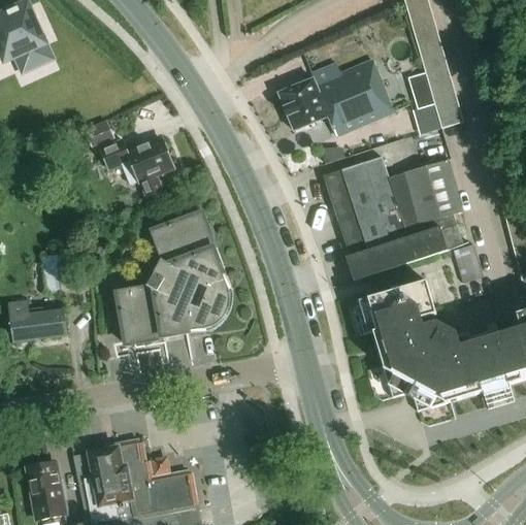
[(0,60),(8,57),(15,73),(51,58),(25,0),(0,0),(0,60)]
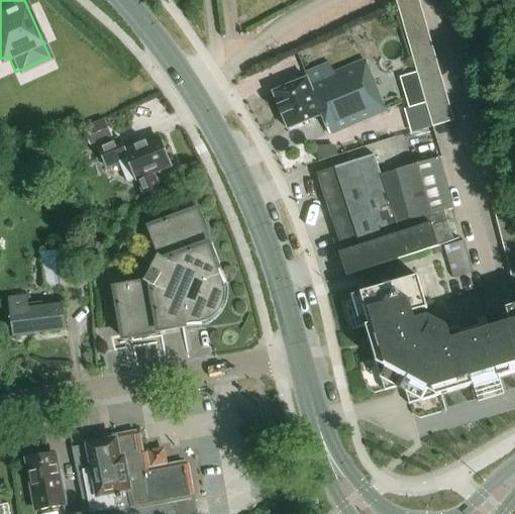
[(418,0),(397,6),(401,19),(422,13),(418,0)]
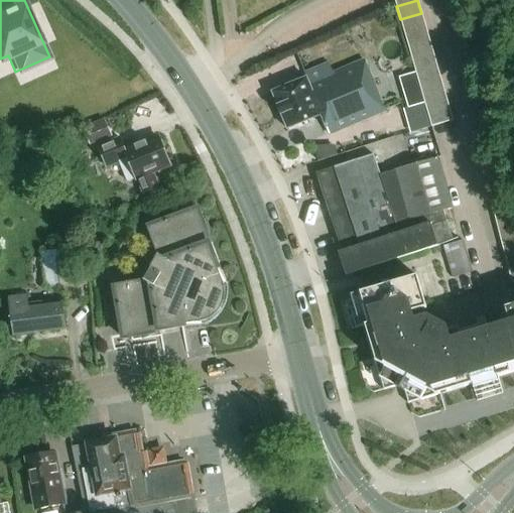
[(421,13),(400,19),(404,32),(425,26),(421,13)]
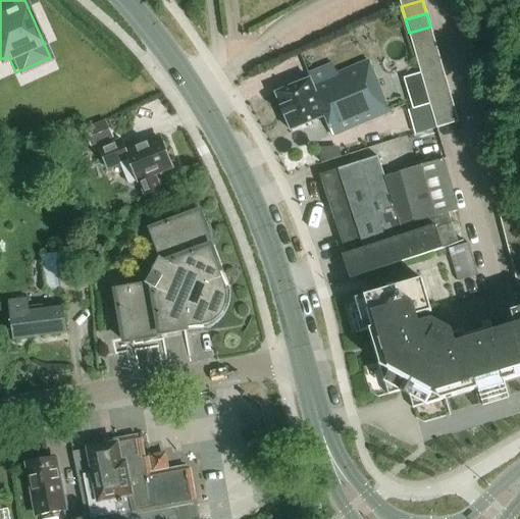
[(430,27),(409,33),(412,46),(433,40),(430,27)]
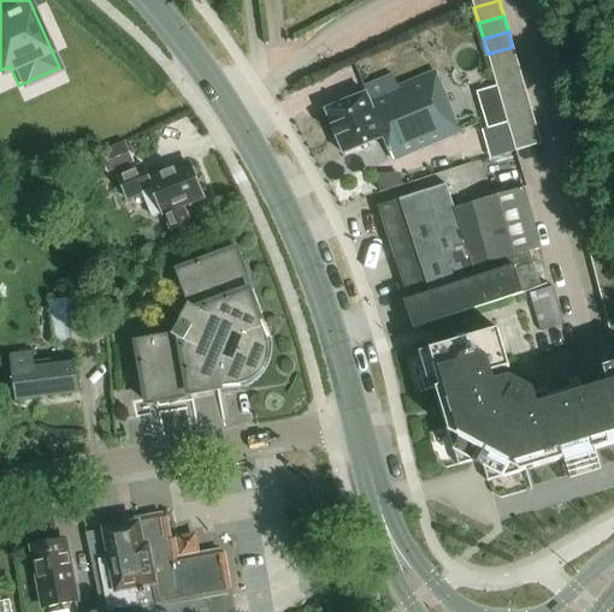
[(512,47),(486,54),(491,70),(517,63),(512,47)]
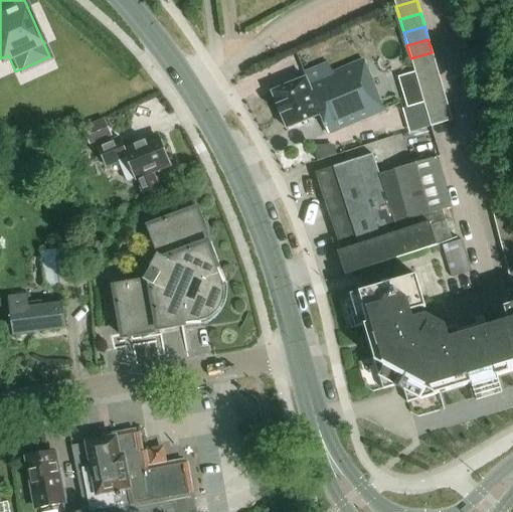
[(432,52),(410,58),(413,69),(414,71),(436,65),(432,52)]
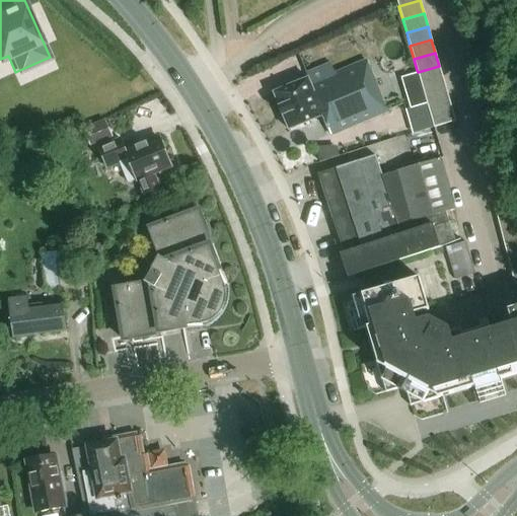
[(304,71),(306,76),(272,90),(287,127),(321,114),(328,132),(385,108),(364,58),(333,71),(329,61),(304,71)]
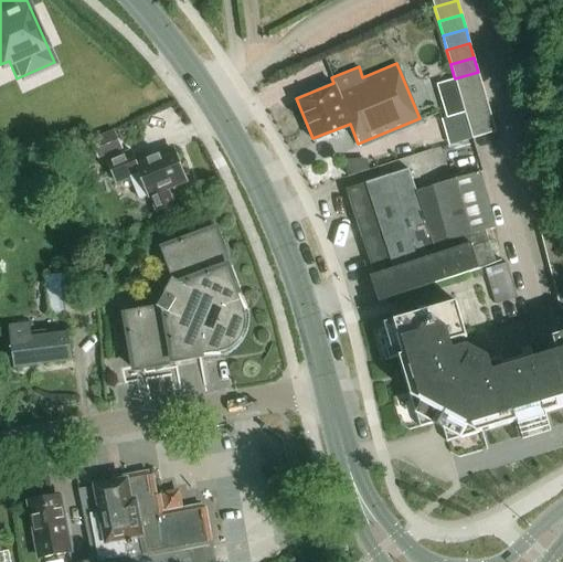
[(478,72),(455,78),(459,93),(482,86),(478,72)]
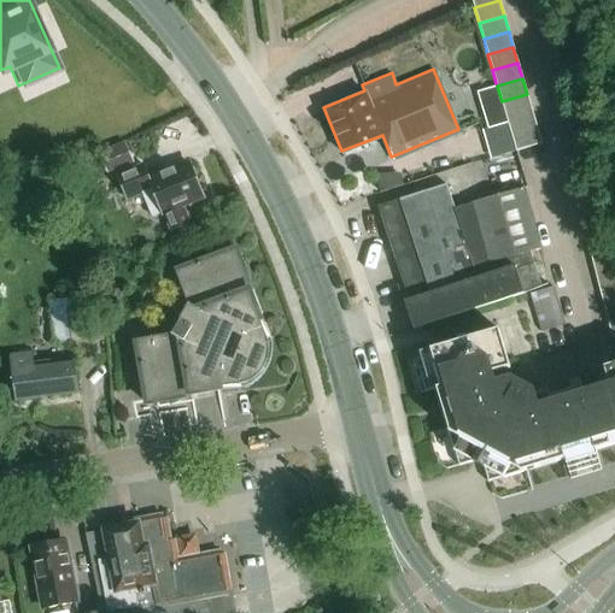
[(496,83),(476,89),(487,128),(508,122),(507,117),(502,101),(497,86),(496,83)]
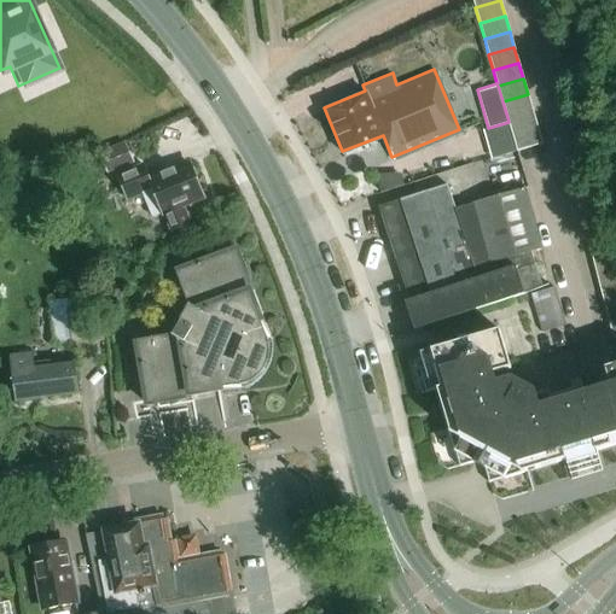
[(528,94),(503,101),(507,117),(533,110),(528,94)]
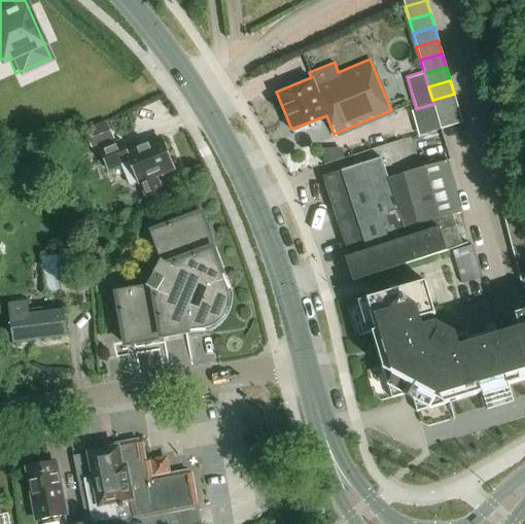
[(454,94),(432,100),(433,104),(436,114),(458,107),(454,94)]
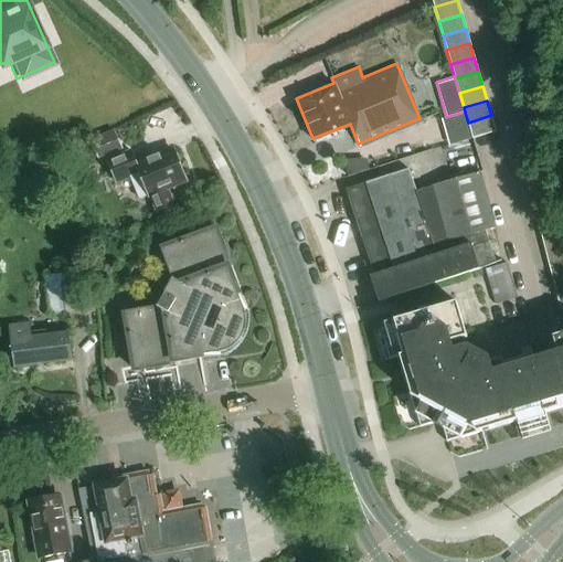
[(446,117),(442,118),(448,144),(471,137),(468,123),(465,112),(446,117)]
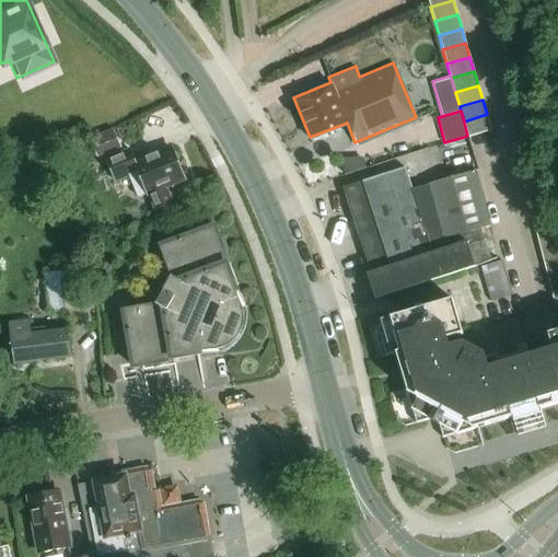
[(487,114),(464,122),(467,136),(490,128),(487,114)]
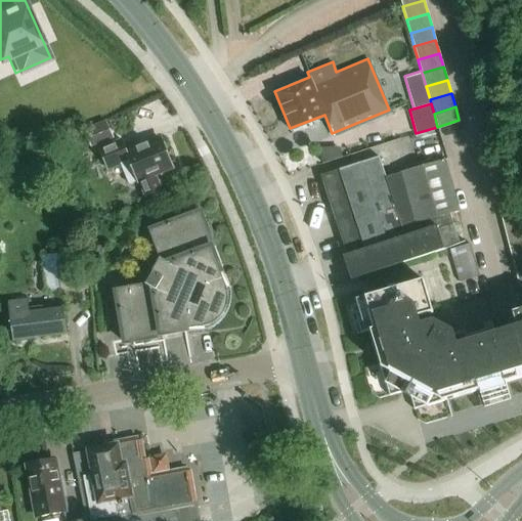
[(104,118),(82,126),(83,128),(89,143),(112,135),(104,119),(104,118)]
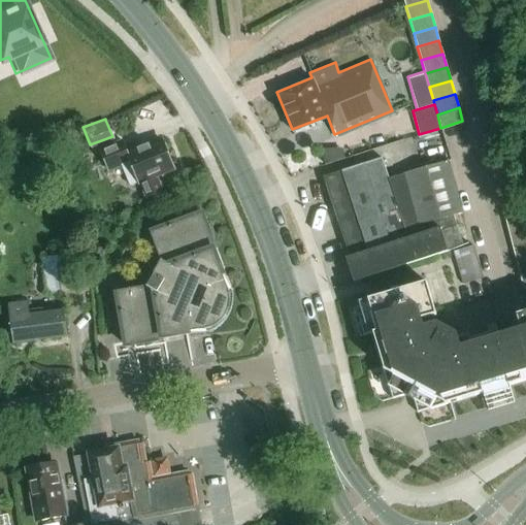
[(121,140),(99,149),(107,169),(121,164),(129,185),(137,182),(137,183),(138,183),(144,198),(161,191),(155,175),(173,168),(161,138),(126,152),(121,140)]
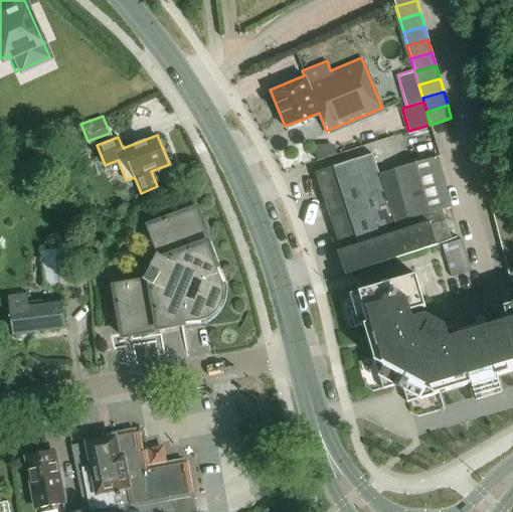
[(335,155),(333,141),(313,144),(315,158),(335,155)]
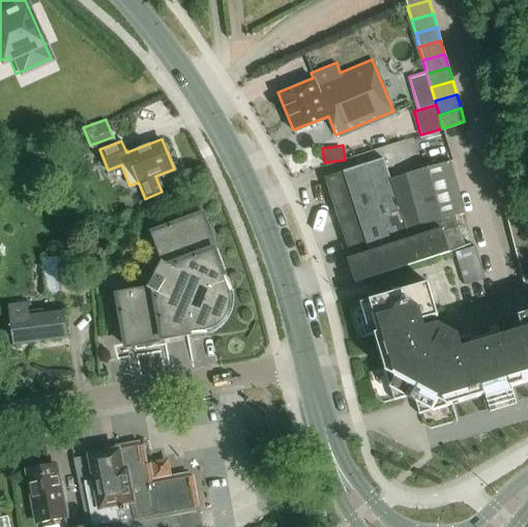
[(448,250),(441,229),(457,225),(453,214),(463,211),(448,159),(404,172),(404,173),(388,178),(382,156),(323,176),(349,256),(346,257),(353,281),(448,250)]
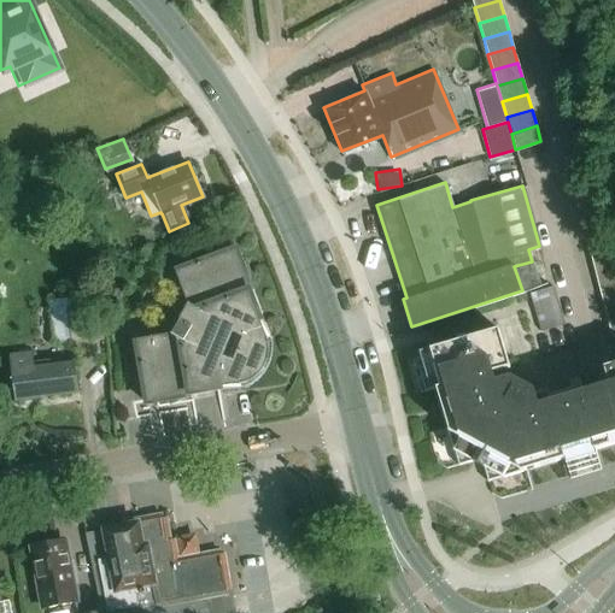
[(614,245),(589,252),(593,267),(614,261),(614,245)]
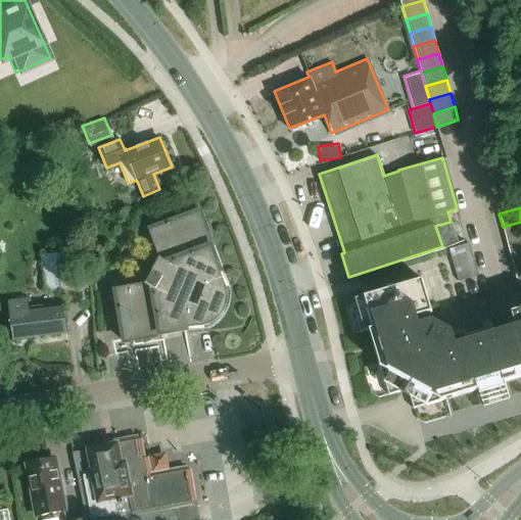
[(203,324),(224,288),(195,211),(146,230),(156,257),(142,282),(113,287),(122,338),(203,324)]
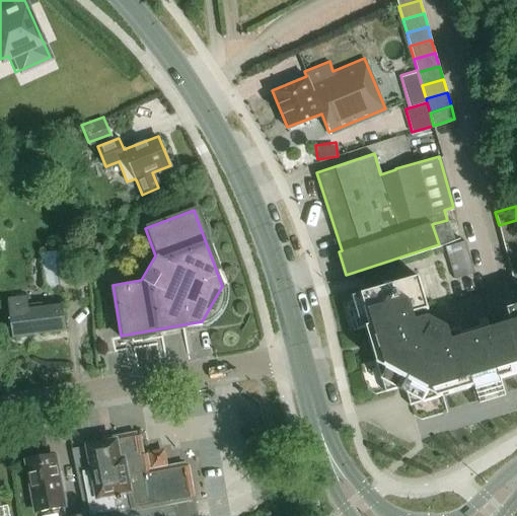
[(454,239),(447,220),(432,224),(439,244),(454,239)]
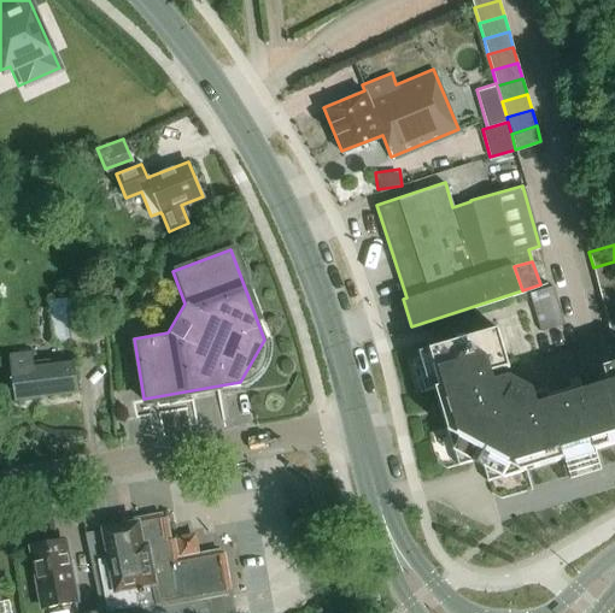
[(614,261),(593,267),(597,283),(614,278),(614,261)]
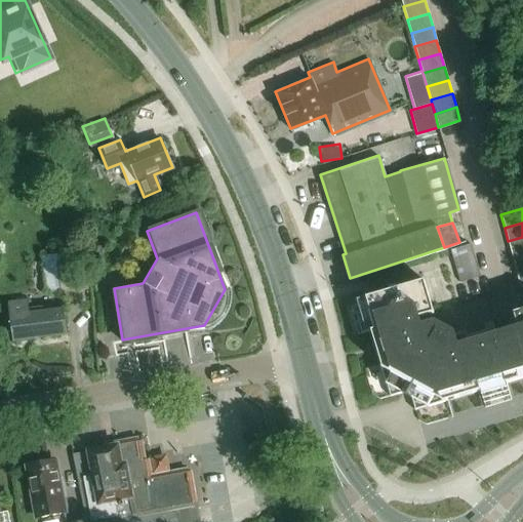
[(522,237),(508,241),(511,254),(522,251),(522,237)]
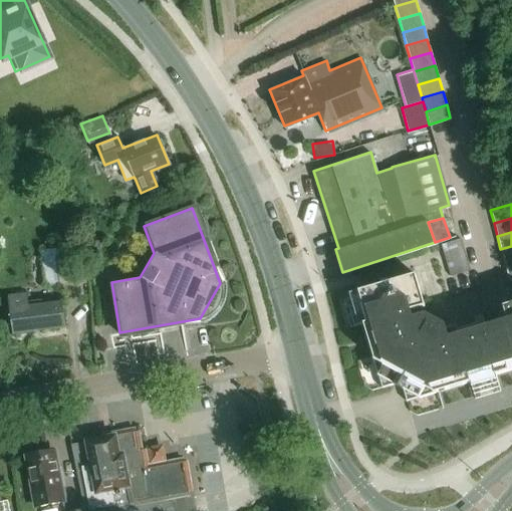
[(460,238),(441,244),(449,274),(468,269),(460,238)]
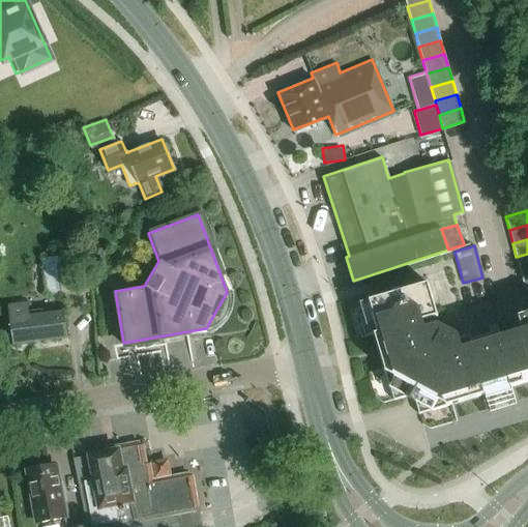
[(527,254),(516,257),(520,271),(527,268),(527,254)]
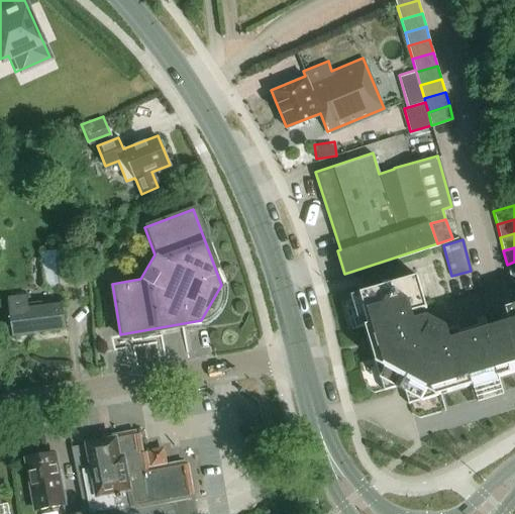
[(55,255),(59,287),(85,284),(81,252),(55,255)]
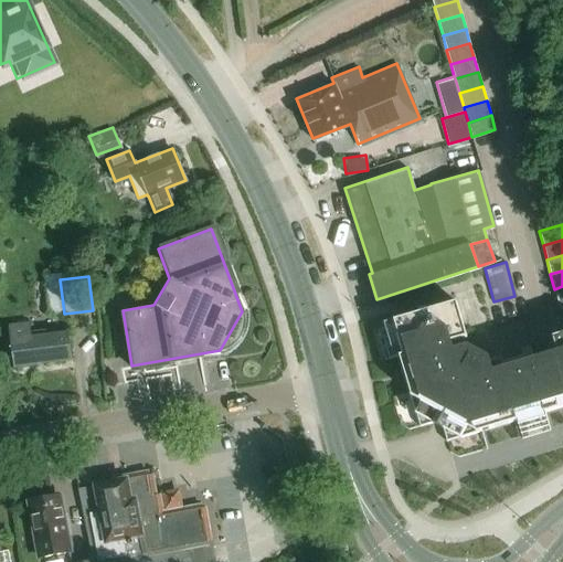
[(455,299),(383,321),(393,357),(397,356),(416,417),(437,412),(443,431),(540,402),(541,405),(562,399),(562,330),(550,335),(554,350),(491,369),(487,356),(465,343),(453,348),(450,340),(466,336),(455,299)]
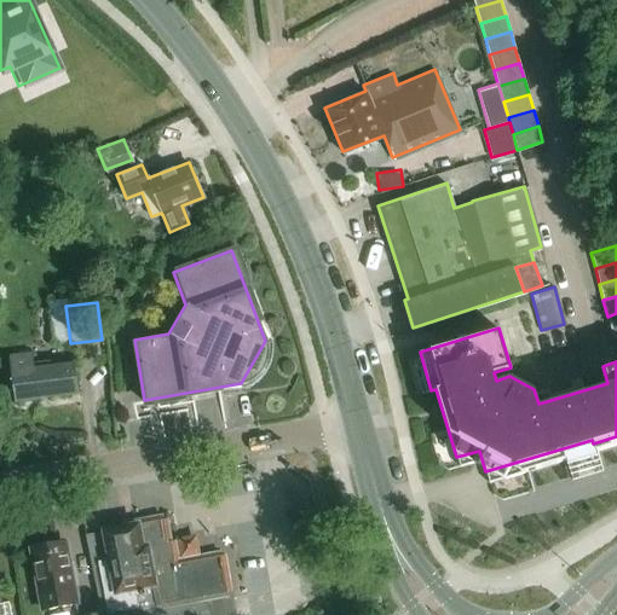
[(76,393),(73,364),(48,366),(48,360),(32,363),(30,353),(9,357),(15,400),(76,393)]
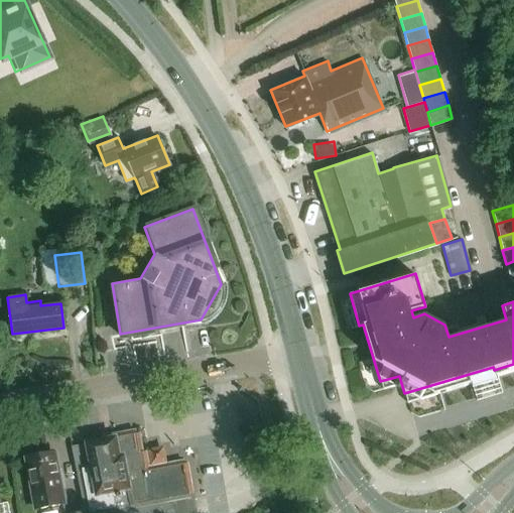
[(84,510),(84,512),(116,512),(115,504),(128,502),(129,506),(190,495),(190,491),(194,491),(188,461),(184,462),(184,458),(165,461),(163,445),(140,450),(137,430),(133,431),(133,427),(100,434),(100,438),(85,441),(85,442),(70,445),(84,510)]
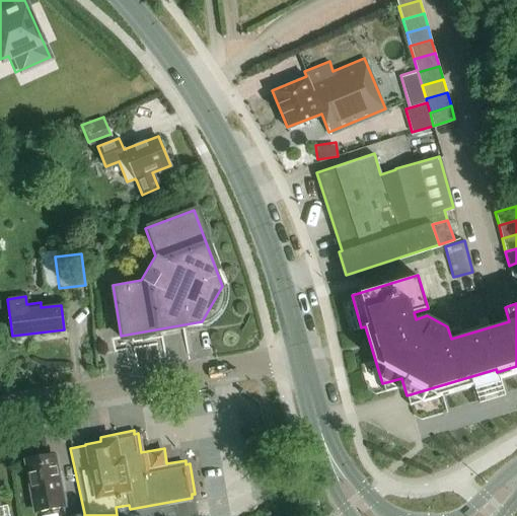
[(59,490),(63,489),(60,471),(56,472),(52,453),(40,456),(37,453),(30,455),(27,458),(24,459),(29,480),(27,484),(28,491),(31,493),(32,495),(35,494),(39,509),(62,505),(59,490)]
